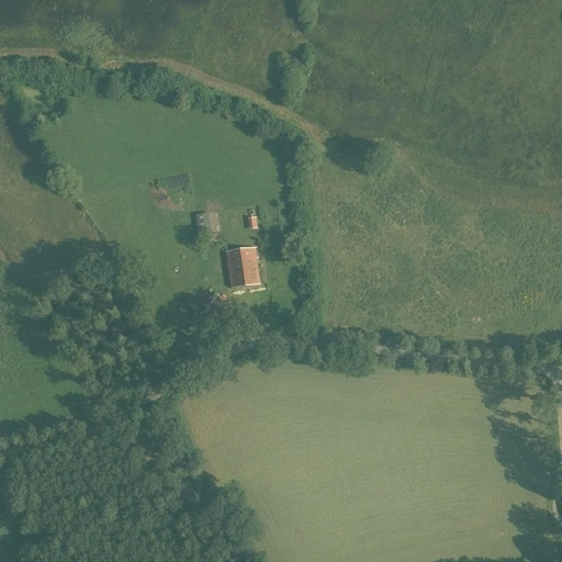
[(167,178),(168,186),(190,183),(189,175),(167,178)]
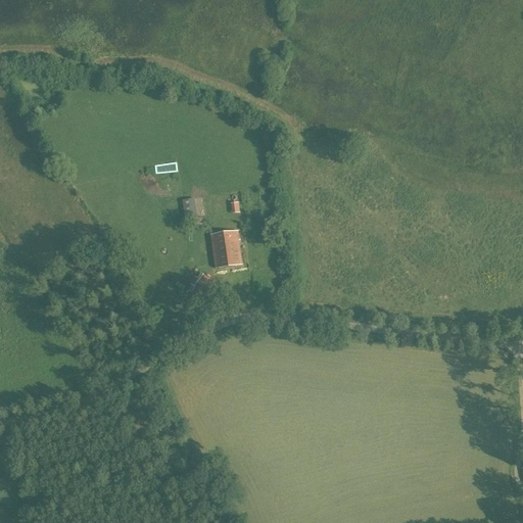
[(160,198),(181,194),(178,184),(158,188),(160,198)]
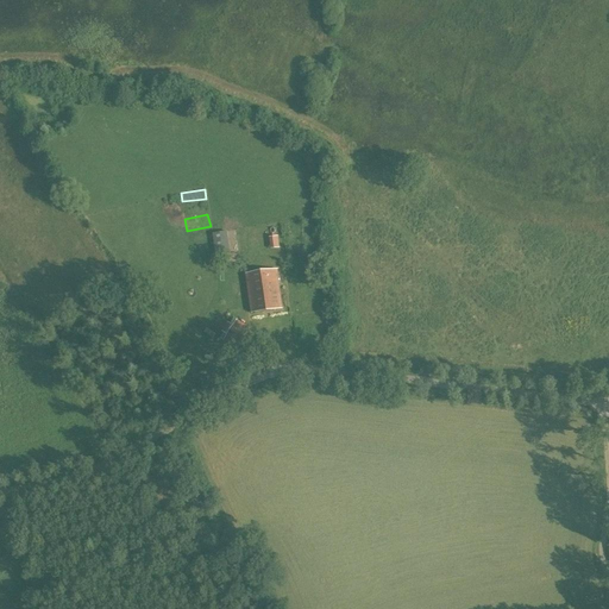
[(230,253),(227,231),(212,233),(215,256),(230,253)]
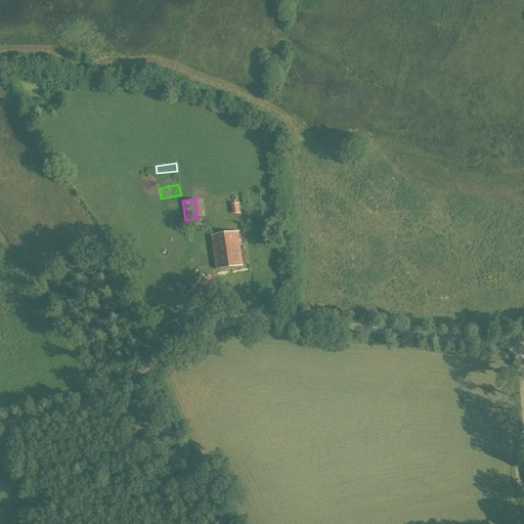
[(181,200),(163,201),(163,210),(181,209),(181,200)]
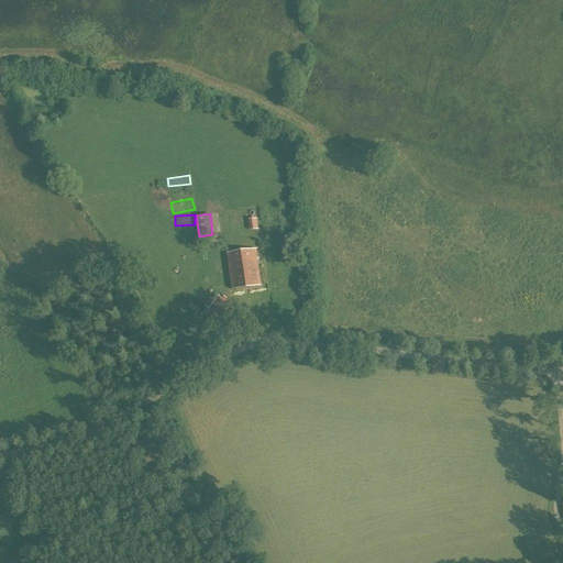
[(260,218),(251,218),(252,229),(260,229),(260,218)]
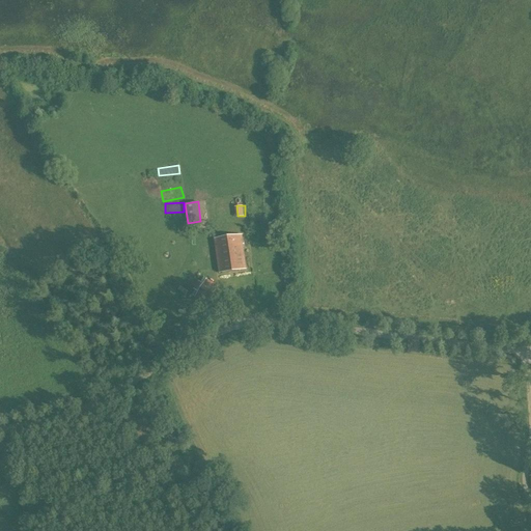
[(214,240),(219,273),(246,270),(242,245),(244,245),(242,235),(214,240)]
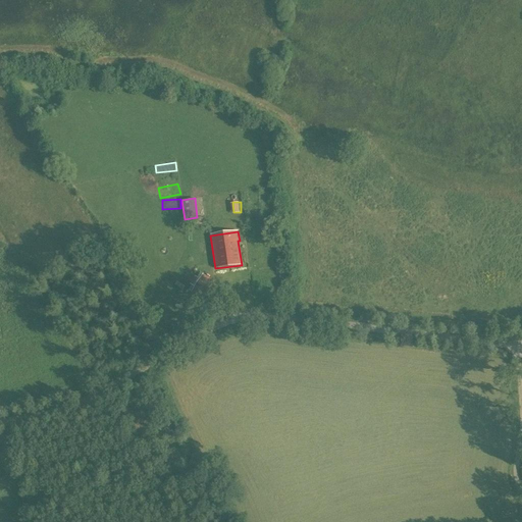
[(191,293),(203,300),(214,282),(202,275),(200,279),(196,276),(191,284),(195,286),(191,293)]
